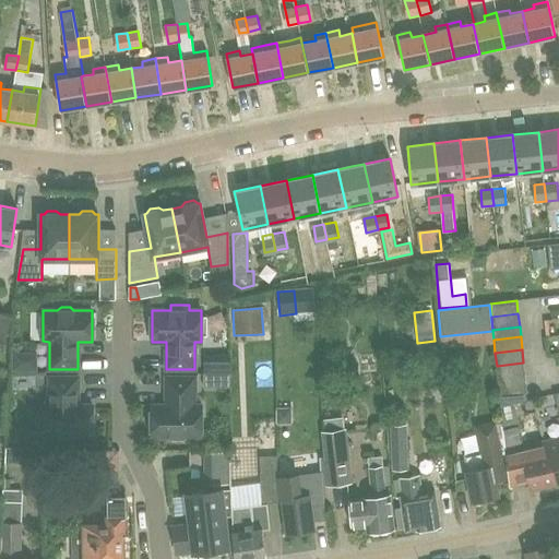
[(228,370),(228,355),(215,355),(215,370),(228,370)]
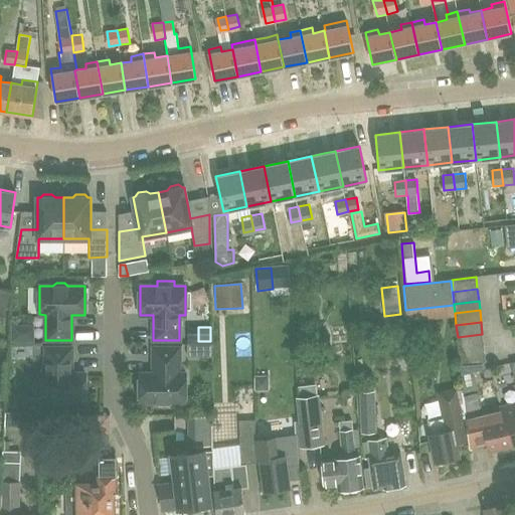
[(459,348),(483,346),(482,334),(458,337),(459,348)]
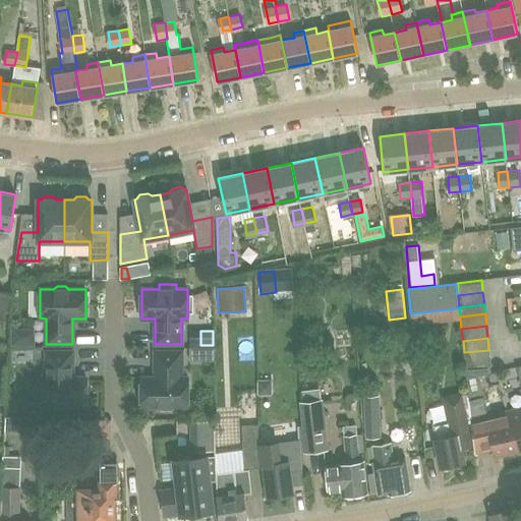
[(214,361),(213,345),(200,345),(201,361),(214,361)]
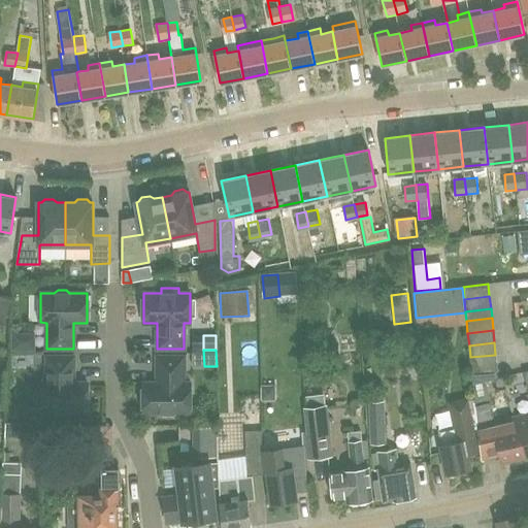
[(471,369),(497,366),(495,355),(470,357),(471,369)]
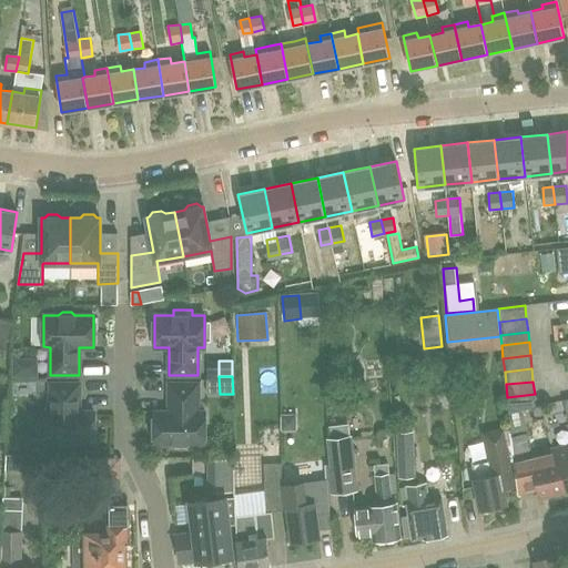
[(93,444),(93,412),(79,412),(79,384),(50,384),(50,412),(43,412),(43,413),(33,413),(32,444),(57,444),(57,448),(74,448),(74,444),(93,444)]
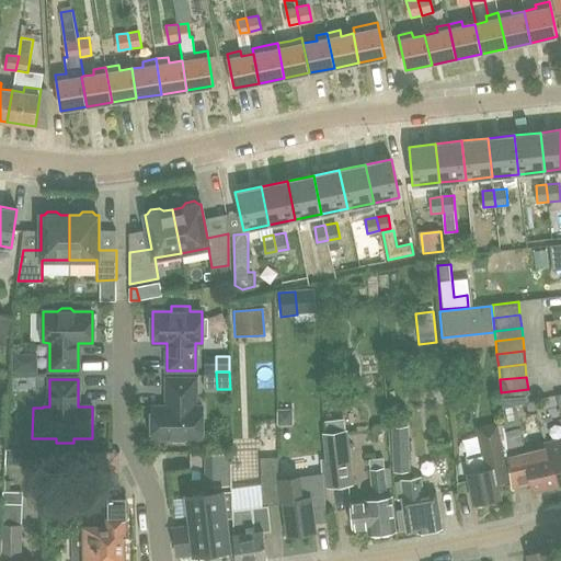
[(167,407),(152,407),(152,438),(171,438),(175,442),(184,442),(187,438),(202,438),(202,407),(195,407),(195,379),(167,379),(167,407)]
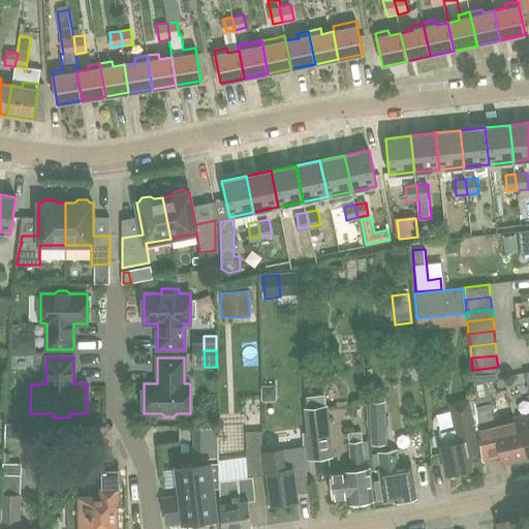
[(498,367),(472,370),(473,382),(499,380),(498,367)]
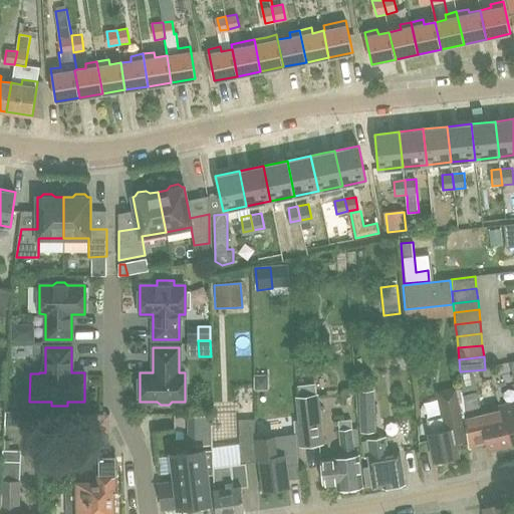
[(513,360),(509,361),(513,381),(513,403),(500,406),(509,446),(513,445),(513,360)]
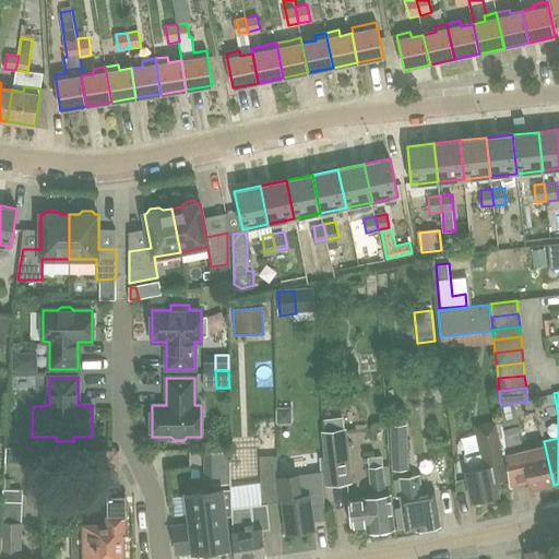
[(292,424),(290,407),(276,407),(276,424),(292,424)]
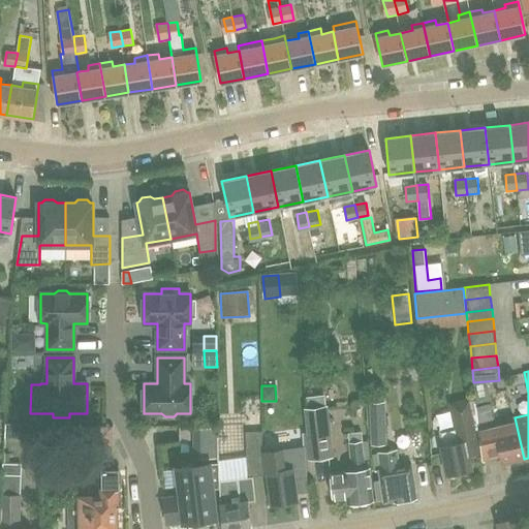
[(306,433),(307,459),(309,458),(309,460),(335,457),(329,404),(327,404),(325,394),(303,397),(305,407),(303,407),(306,433)]
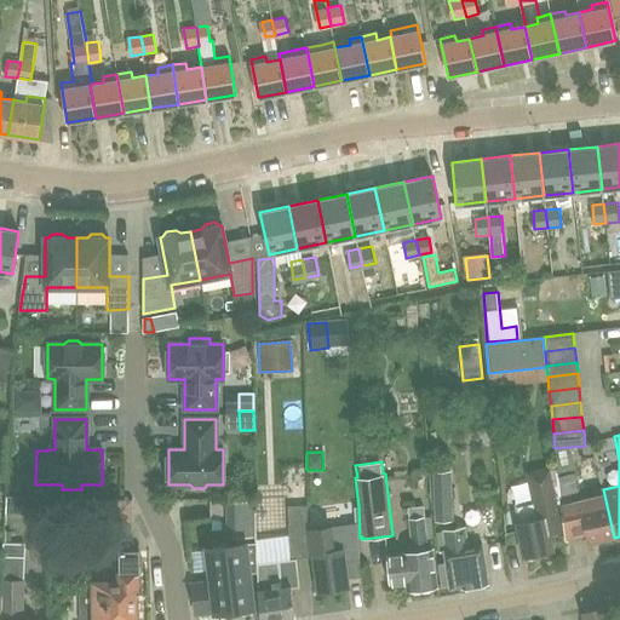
[(529,475),(535,504),(515,509),(517,524),(514,526),(521,558),(524,557),(526,562),(538,560),(537,555),(550,552),(546,534),(561,532),(556,469),(529,475)]
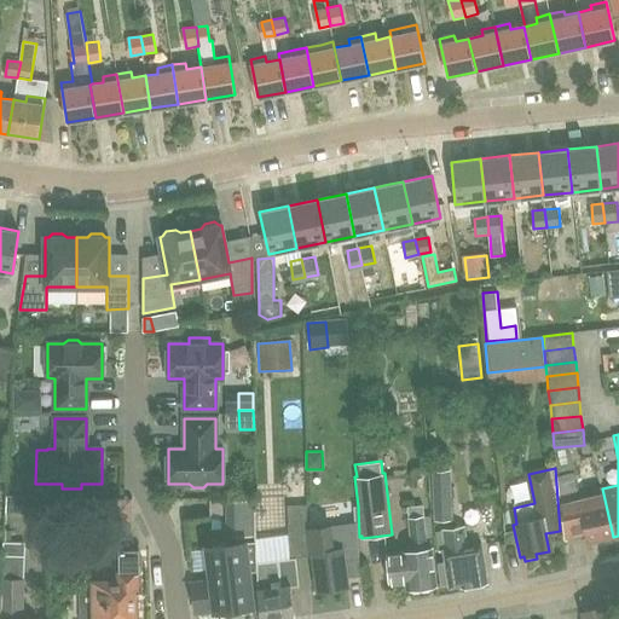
[(613,537),(602,489),(580,495),(574,470),(557,475),(563,534),(585,528),(588,541),(599,538),(599,541),(613,537)]
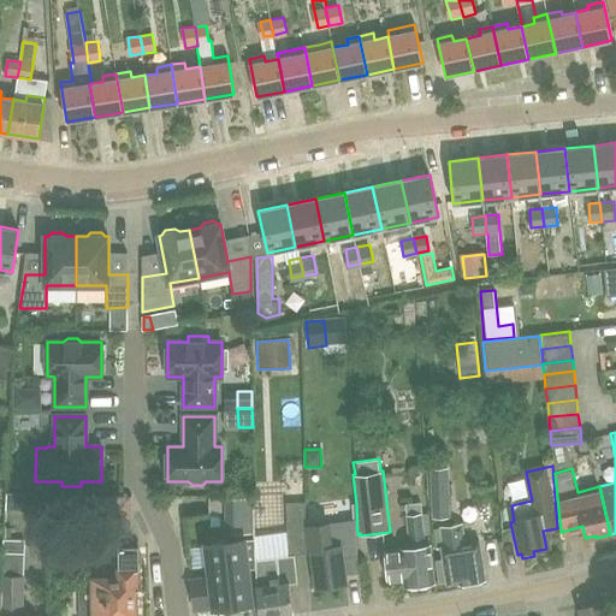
[(450,516),(449,485),(432,485),(433,516),(450,516)]
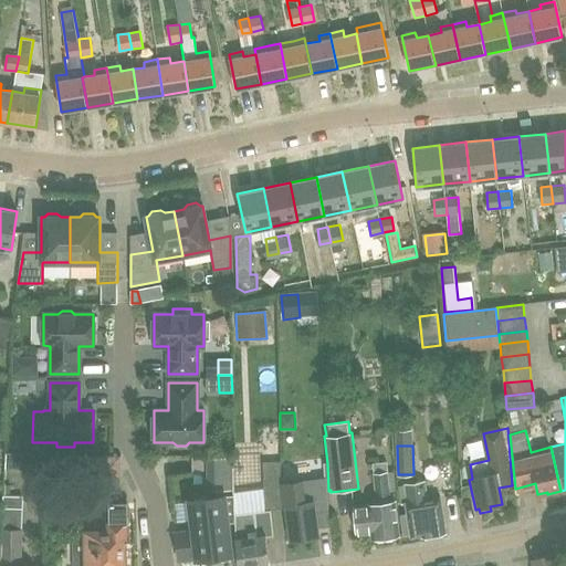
[(41,467),(42,457),(42,456),(4,454),(4,470),(41,471),(41,467)]
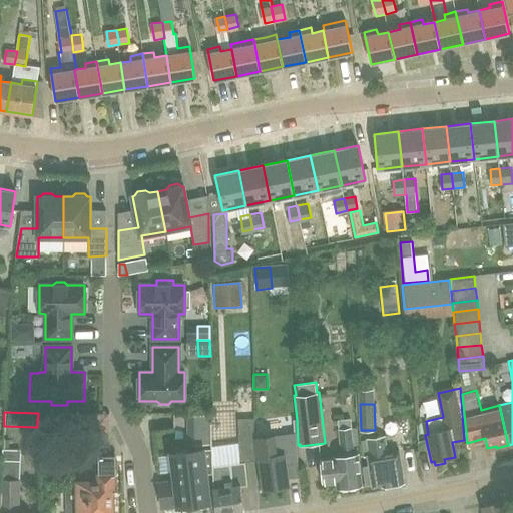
[(52,424),(52,415),(38,414),(37,423),(52,424)]
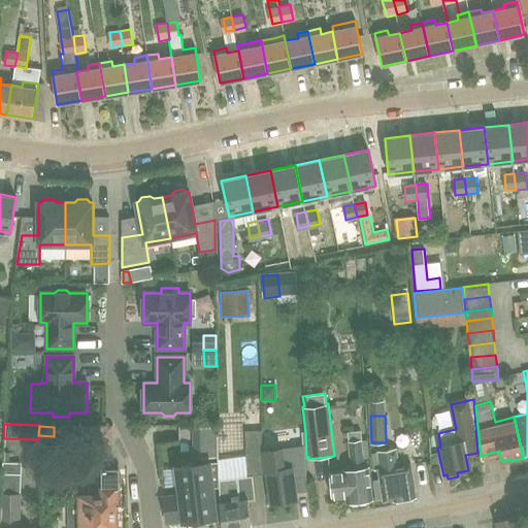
[(70,443),(110,443),(110,427),(70,427),(70,443)]
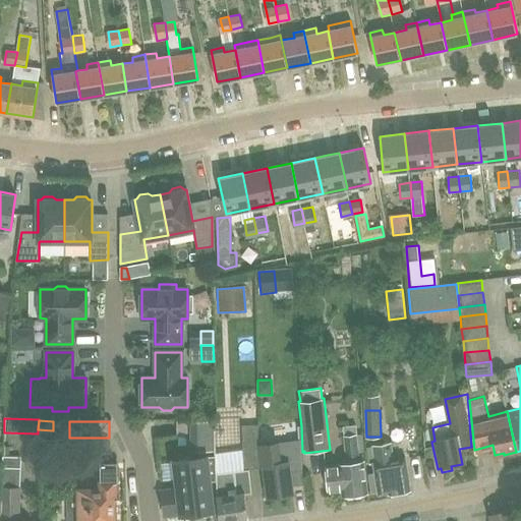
[(246,494),(252,493),(249,471),(259,469),(258,428),(242,428),(244,471),(233,473),(219,474),(219,496),(217,497),(219,520),(247,520),(248,520),(246,494)]
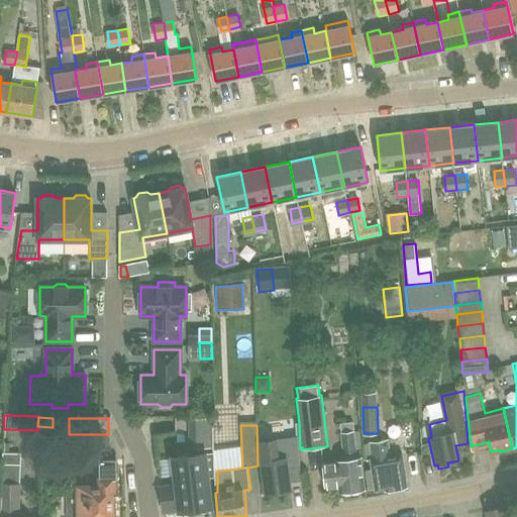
[(364,490),(360,459),(356,459),(353,432),(346,433),(345,429),(340,430),(344,461),(323,463),(325,489),(338,488),(339,493),(364,490)]
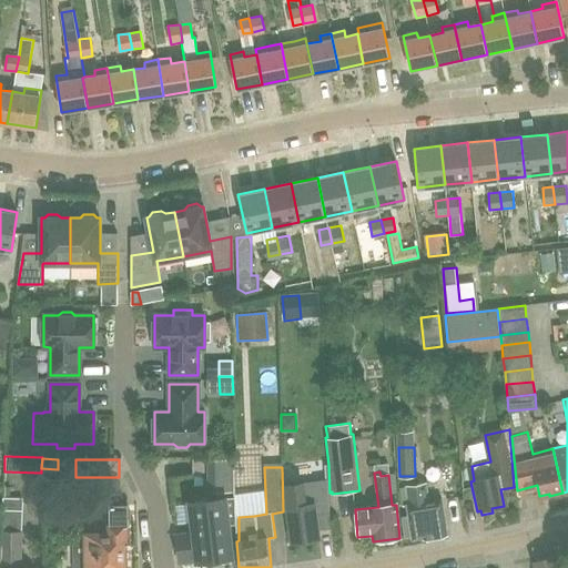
[(235,519),(235,496),(229,497),(229,495),(212,497),(211,483),(192,486),(194,500),(190,501),(194,531),(176,534),(180,561),(232,555),(227,520),(235,519)]
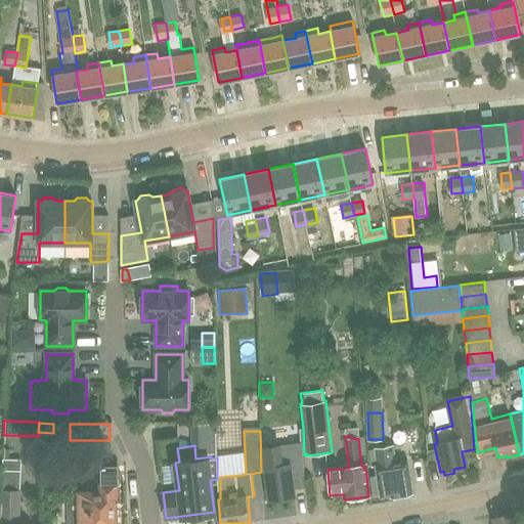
[(375,467),(377,478),(370,479),(374,496),(380,495),(381,499),(412,493),(407,462),(395,464),(392,446),(375,449),(377,467),(375,467)]
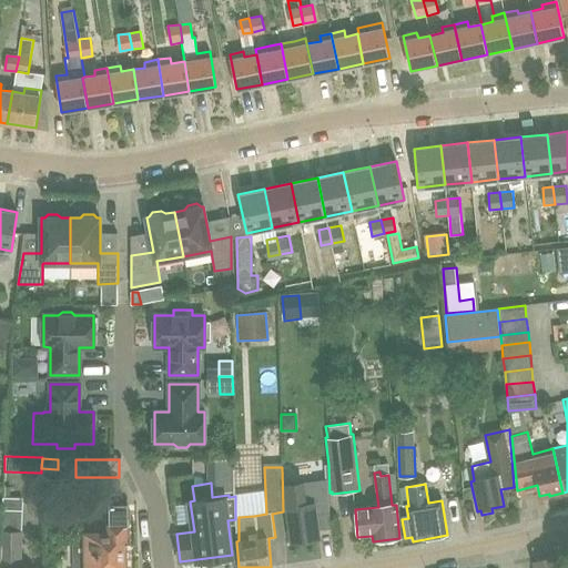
[(288,516),(293,544),(320,539),(314,504),(300,506),(296,486),(284,487),(285,501),(287,516),(288,516)]
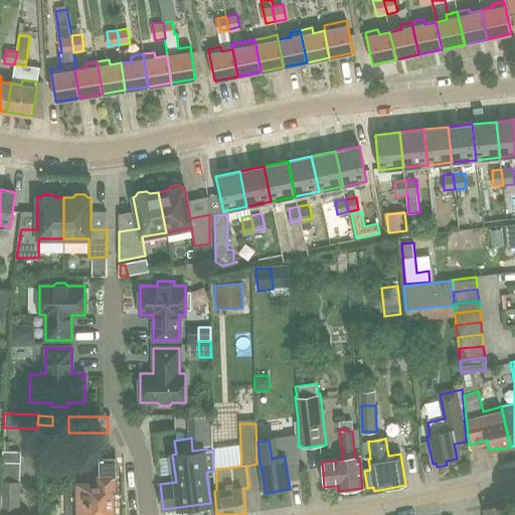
[(20,463),(20,452),(3,451),(3,462),(20,463)]
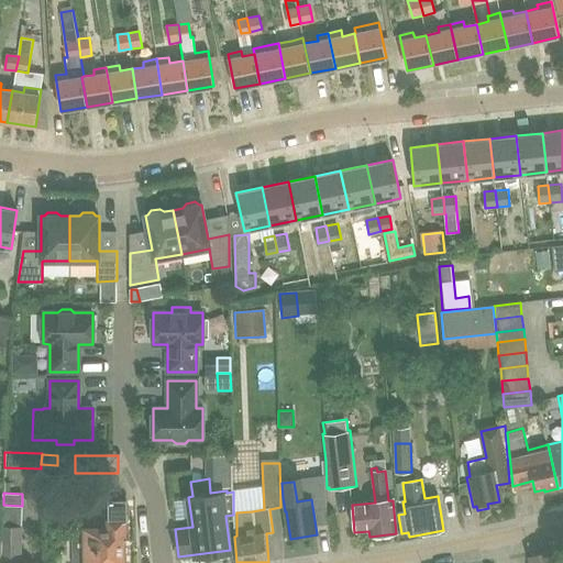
[(109,529),(84,529),(84,536),(76,536),(75,562),(123,562),(123,539),(127,539),(125,499),(108,499),(109,529)]
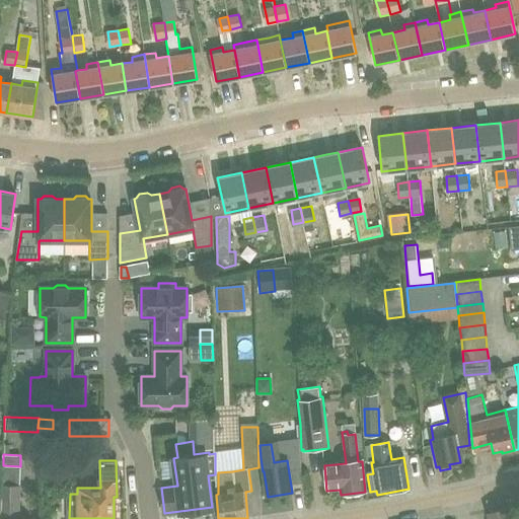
[(18,518),(20,487),(2,486),(0,518),(18,518)]
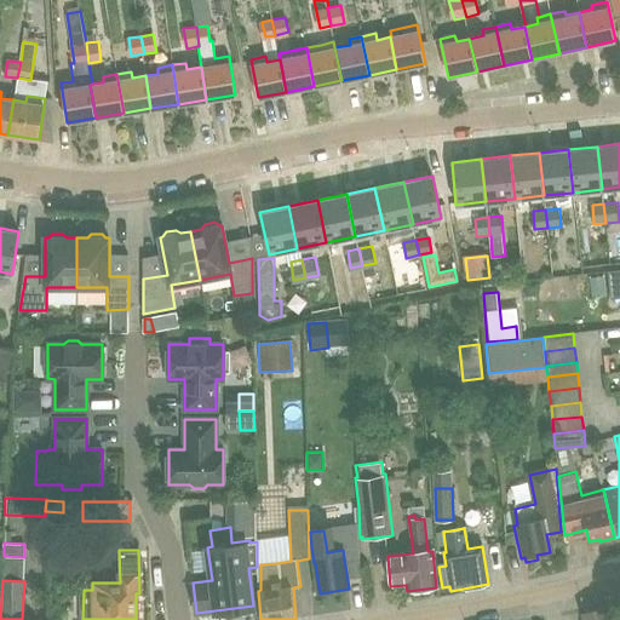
[(609,619),(607,607),(584,612),(585,619),(609,619)]
